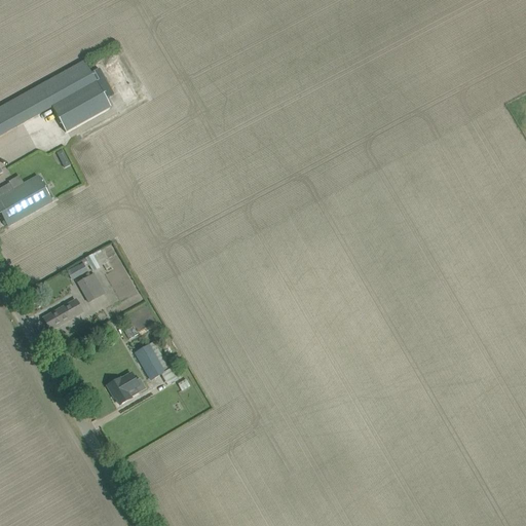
[(106,99),(113,95),(100,69),(91,74),(84,62),(0,108),(0,136),(51,108),(66,133),(110,108),(106,99)]
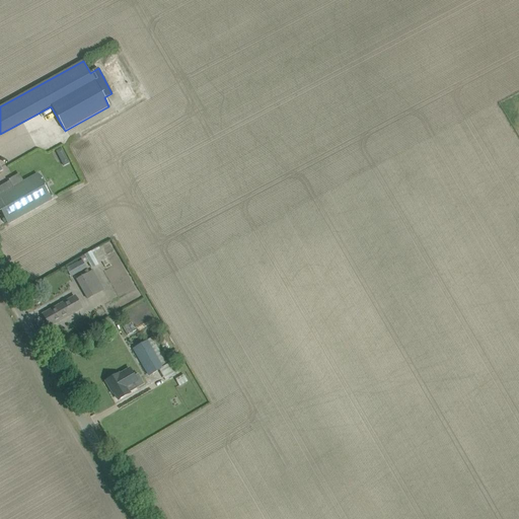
[(39,176),(38,174),(13,189),(9,181),(0,187),(0,209),(8,224),(52,200),(50,197),(52,196),(41,175),(39,176)]
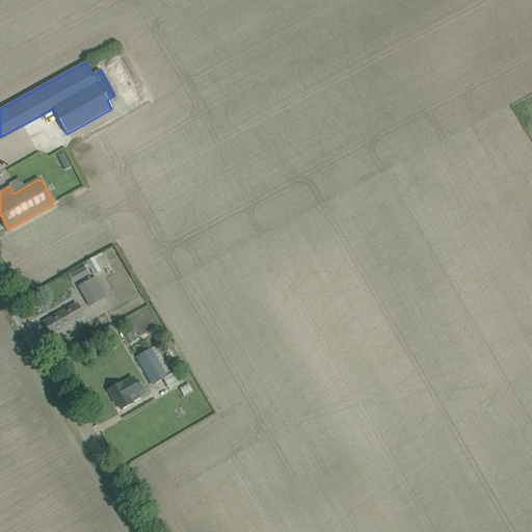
[(86,263),(87,264),(87,265),(92,272),(94,275),(105,268),(107,273),(111,270),(102,255),(94,260),(92,259),(86,263)]
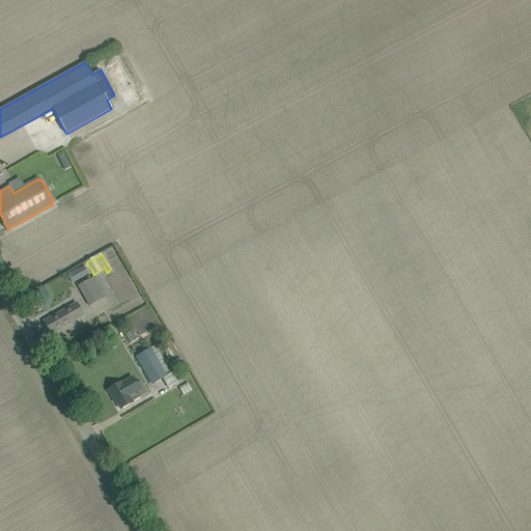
[(19,271),(23,269),(19,260),(15,263),(19,271)]
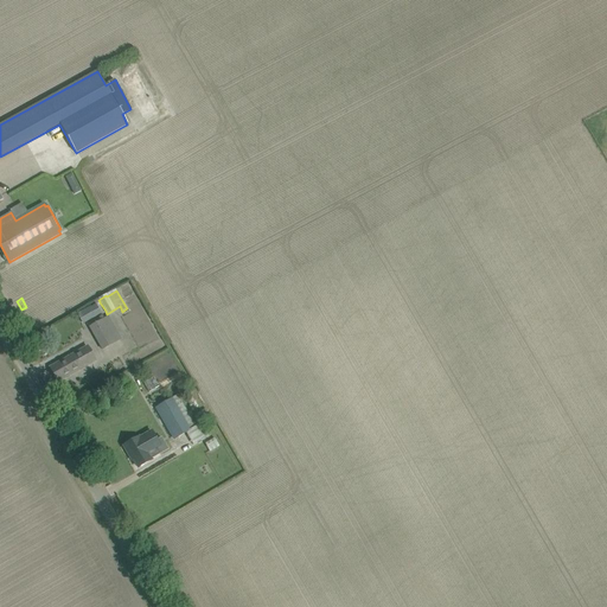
[(102,350),(121,339),(108,317),(90,327),(102,350)]
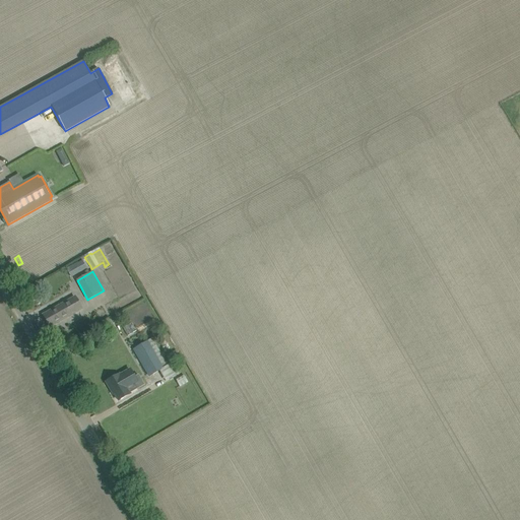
[(50,328),(82,310),(74,297),(43,315),(50,328)]
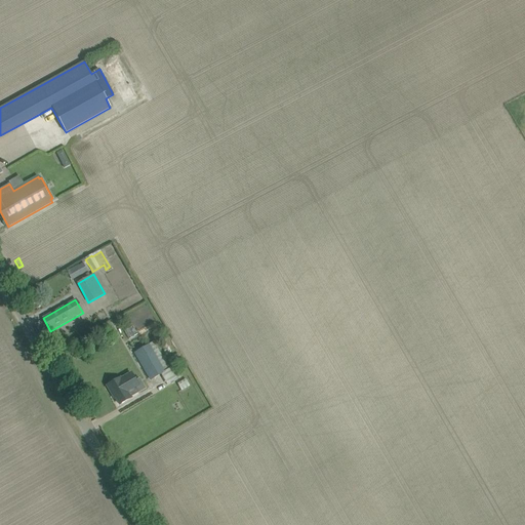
[(158,375),(165,371),(149,344),(133,353),(150,380),(158,375)]
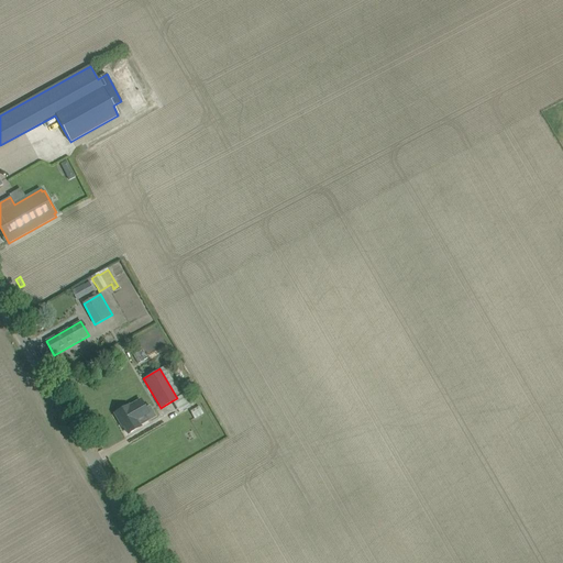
[(185,394),(194,387),(190,382),(180,387),(185,394)]
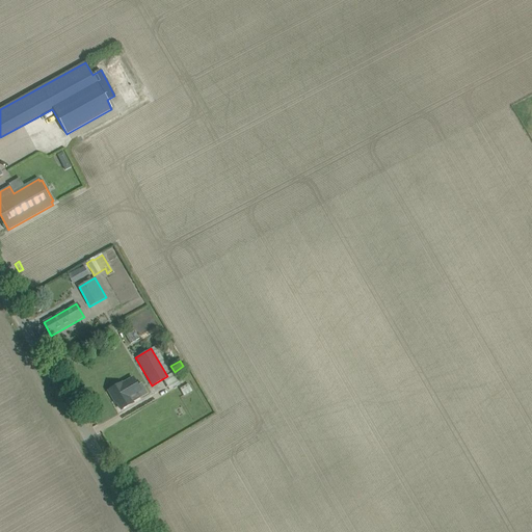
[(121,410),(130,405),(133,403),(132,402),(139,397),(133,387),(137,384),(133,377),(122,383),(116,386),(108,391),(113,400),(114,399),(117,404),(121,410)]
